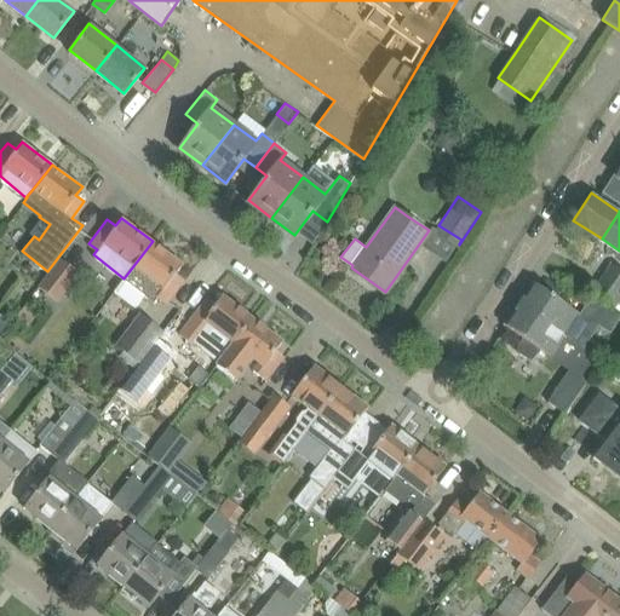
[(325,257),(336,263),(350,241),(338,234),(325,257)]
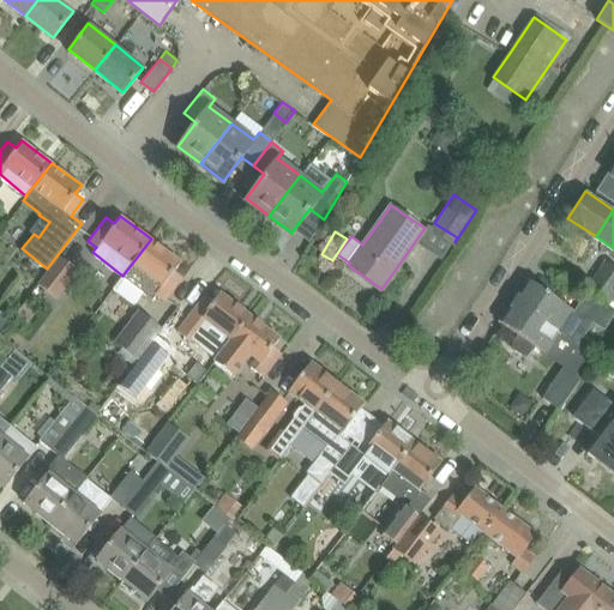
[(151,297),(155,294),(163,300),(182,276),(174,269),(180,261),(151,239),(122,276),(151,297)]
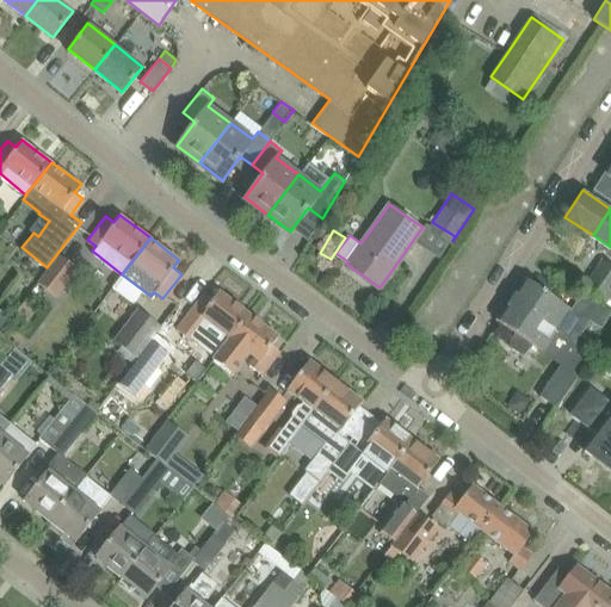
[(79,267),(60,253),(37,280),(56,296),(79,267)]
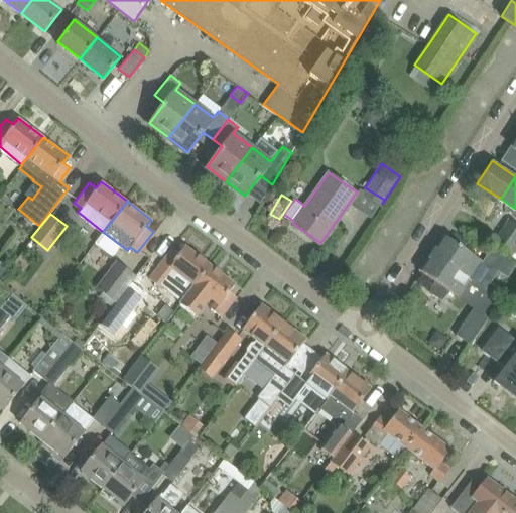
[(515,260),(515,223),(508,219),(491,244),(515,261),(515,260)]
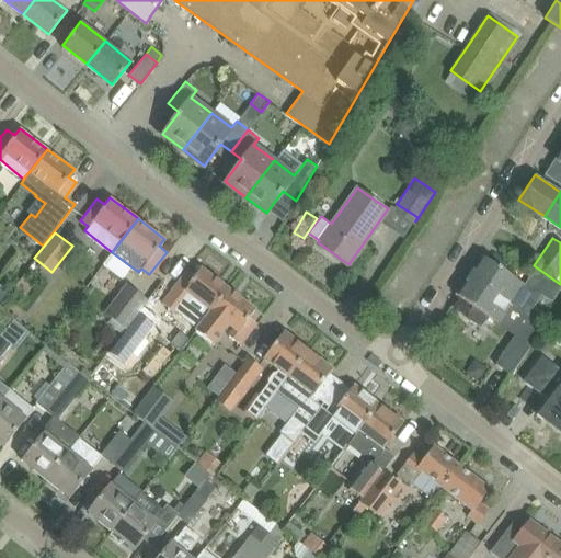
[(541,293),(525,283),(482,254),(469,274),(512,303),(527,315),(541,293)]
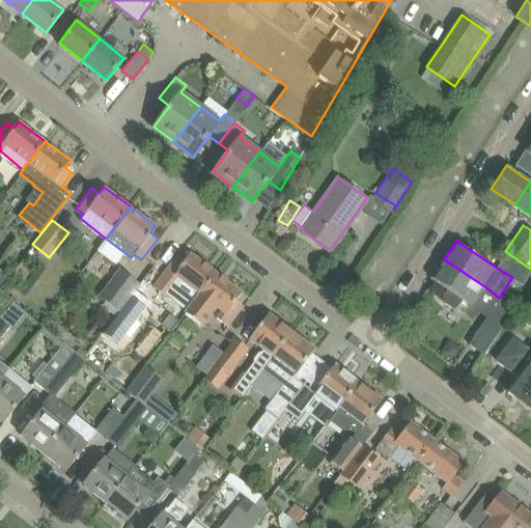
[(177,253),(165,270),(154,285),(164,294),(165,293),(187,309),(216,272),(190,252),(185,259),(177,253)]
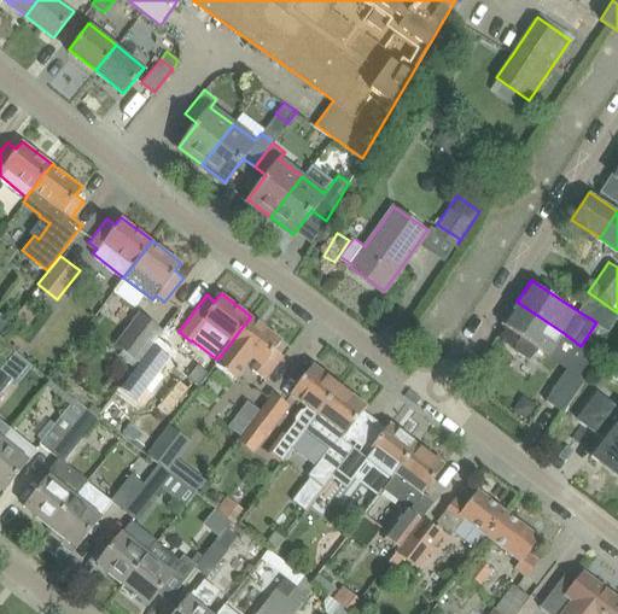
[(607,329),(617,315),(588,296),(578,311),(596,322),(607,329)]
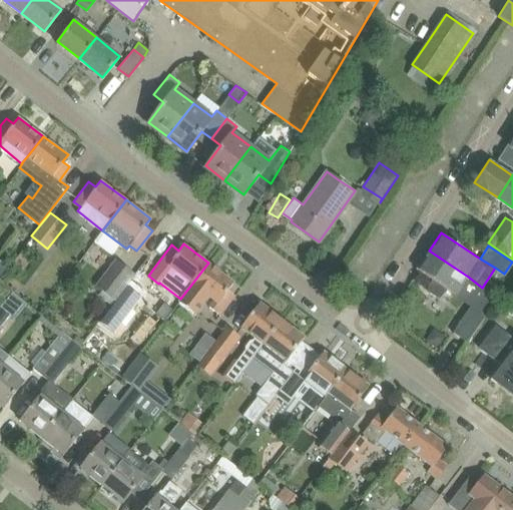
[(466,340),(497,298),(482,288),(468,277),(429,250),(417,268),(433,279),(428,286),(427,289),(429,291),(436,296),(439,297),(442,295),(447,288),(471,304),(453,331),(466,340)]
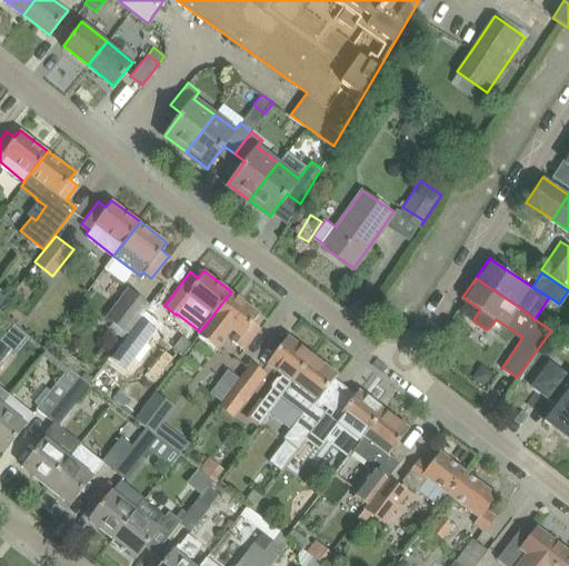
[(128,288),(106,317),(127,333),(149,304),(128,288)]
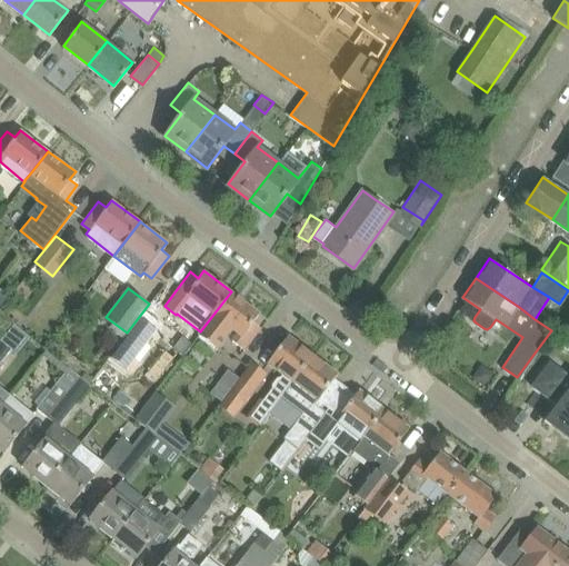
[(259,313),(231,291),(200,331),(198,335),(215,349),(231,328),(237,333),(232,340),(243,348),(261,326),(253,320),(259,313)]
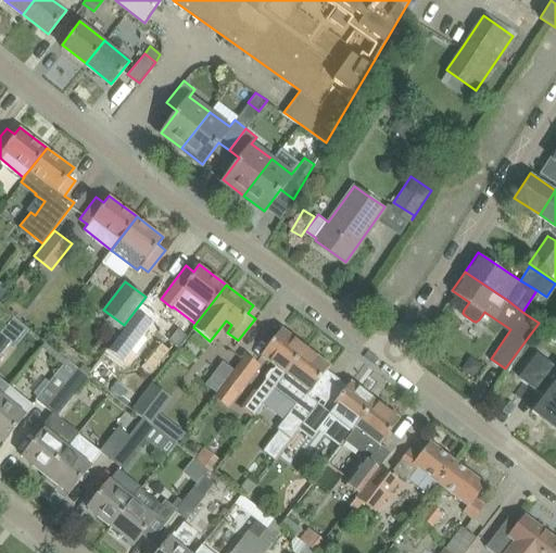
[(153,321),(138,309),(108,349),(123,360),(153,321)]
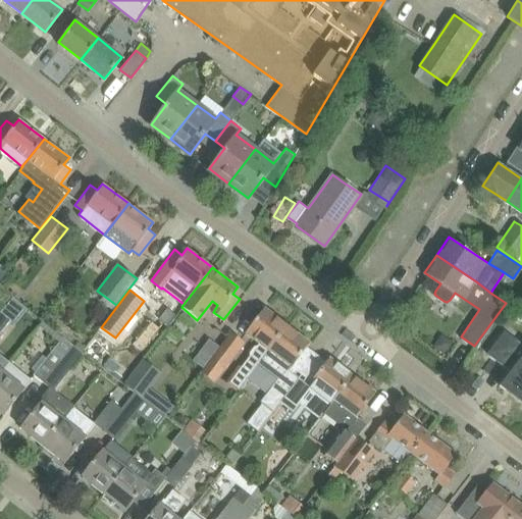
[(239,387),(246,378),(286,324),(264,307),(245,331),(259,342),(257,344),(254,346),(249,351),(250,356),(229,381),(239,387)]
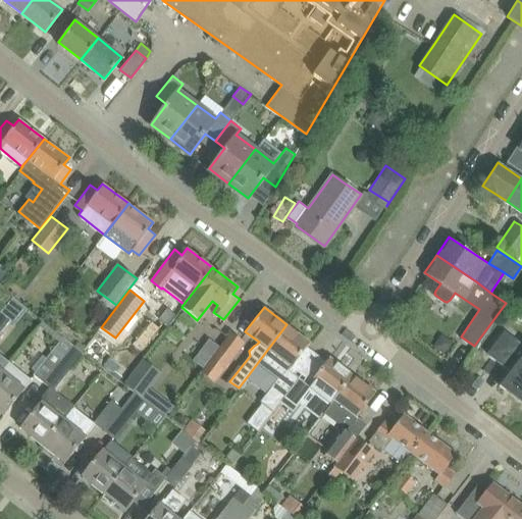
[(0,310),(0,329),(9,319),(9,318),(0,310)]
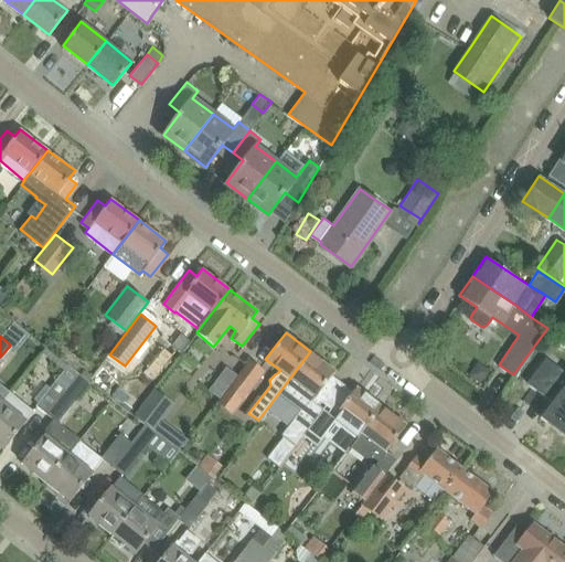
[(41,351),(64,369),(35,404),(46,413),(78,371),(45,345),(41,351)]
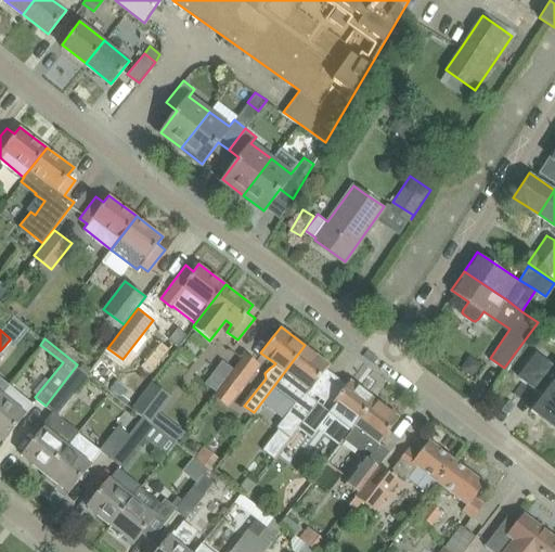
[(305,345),(274,385),(295,401),(276,425),(291,435),(318,400),(307,393),(330,363),(305,345)]
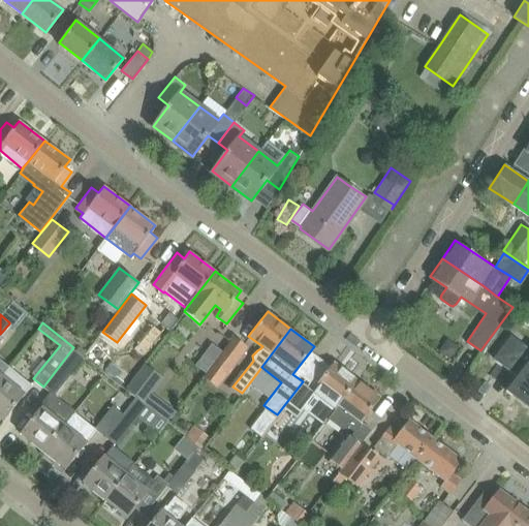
[(528,349),(510,335),(494,357),(518,375),(505,391),(528,407),(528,349)]
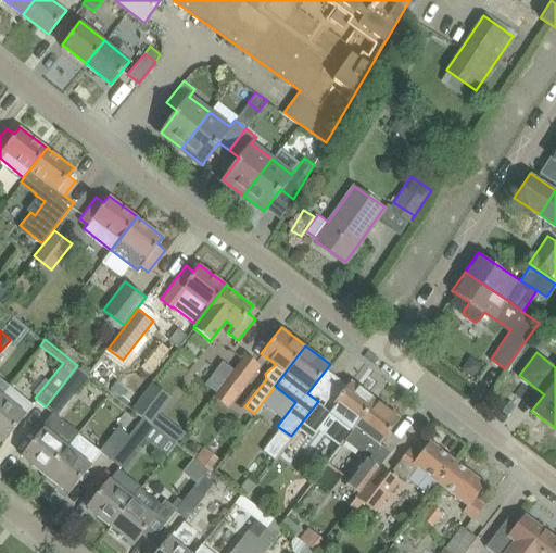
[(144,354),(138,363),(149,371),(155,362),(144,354)]
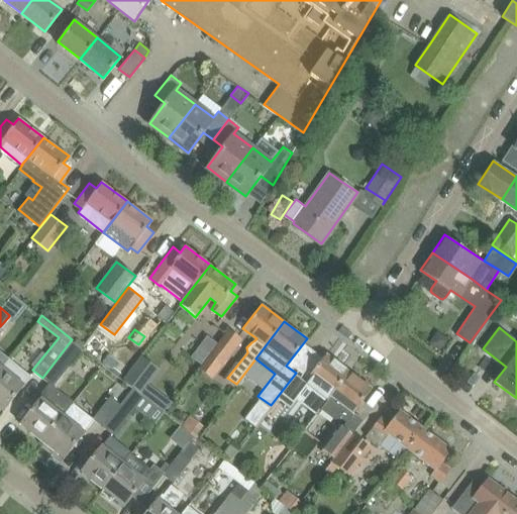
[(225,331),(208,354),(221,364),(240,338),(227,329),(225,331)]
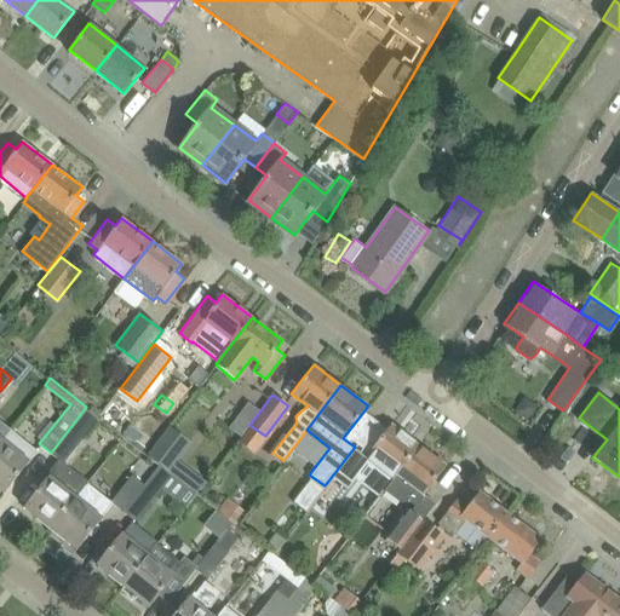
[(99,418),(86,407),(51,453),(58,459),(63,462),(64,461),(99,418)]
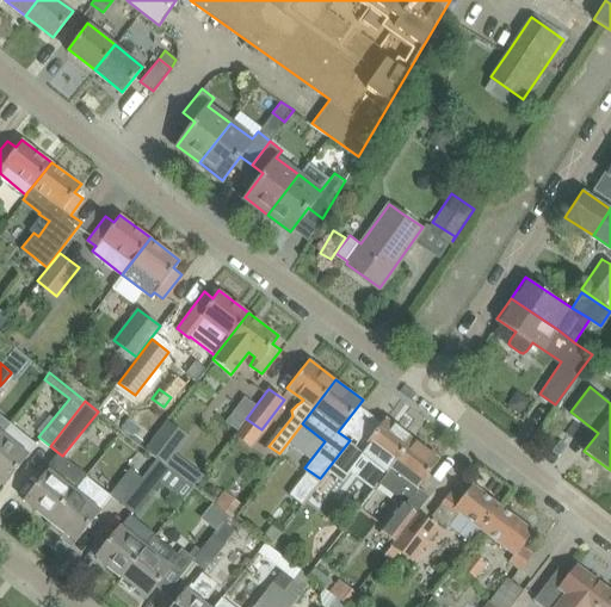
[(350,441),(329,466),(345,478),(352,469),(375,487),(378,482),(413,438),(386,417),(370,437),(360,448),(350,441)]
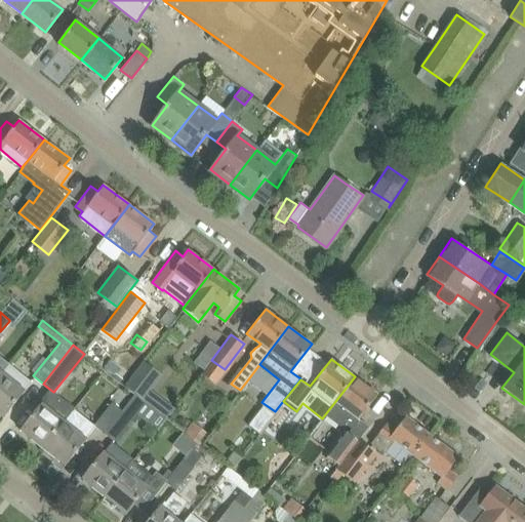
[(9,363),(1,373),(0,373),(0,412),(3,415),(32,380),(9,363)]
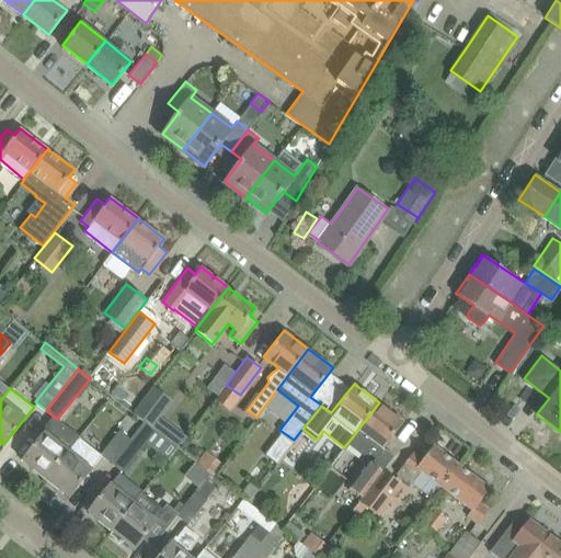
[(395,454),(384,446),(402,421),(379,402),(347,443),(362,454),(368,453),(369,452),(376,457),(371,463),(367,459),(348,484),(362,494),(380,470),(381,470),(395,454)]
